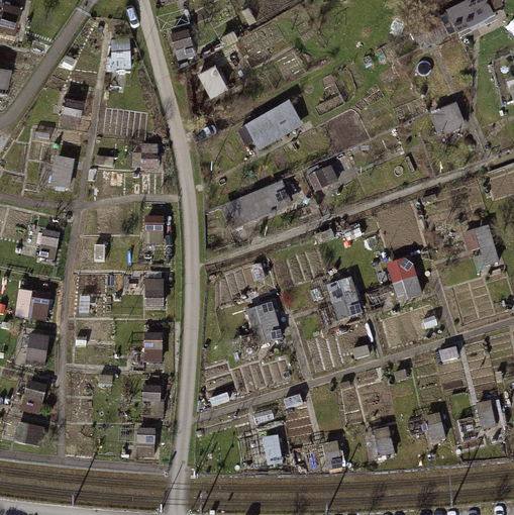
[(434,43),(495,15),(488,0),(468,0),(424,21),(434,43)]
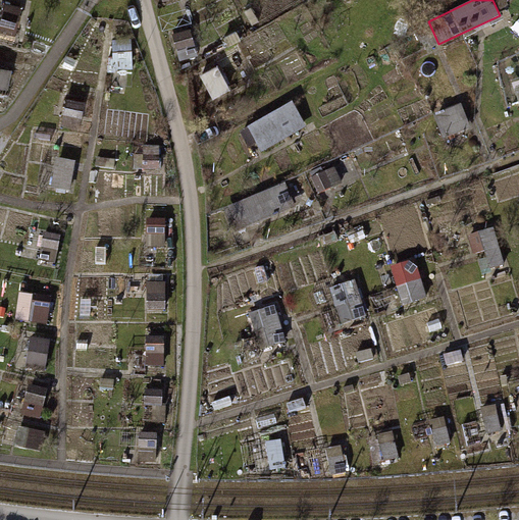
[(132,66),(132,37),(113,37),(112,65),(132,66)]
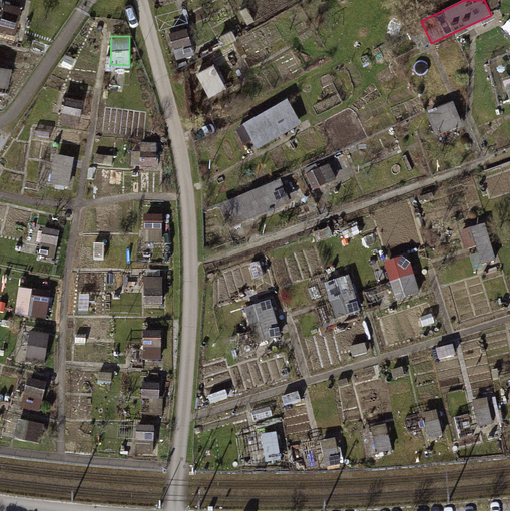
[(207,90),(244,73),(232,50),(196,67),(207,90)]
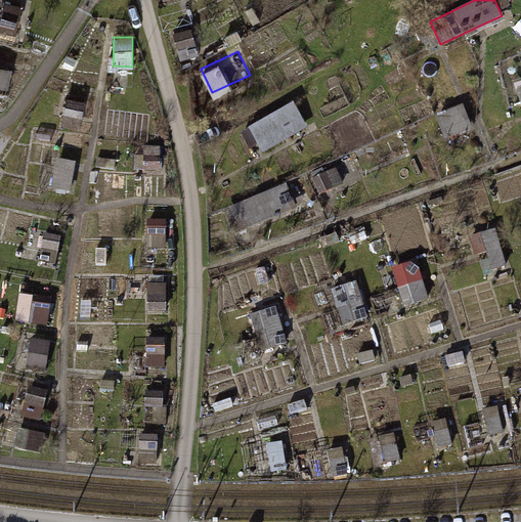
[(0,80),(8,82),(11,66),(0,63),(0,80)]
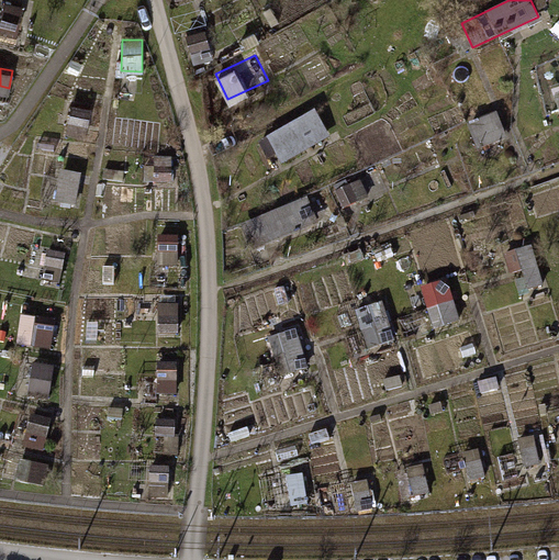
[(71,102),(65,126),(82,132),(90,108),(71,102)]
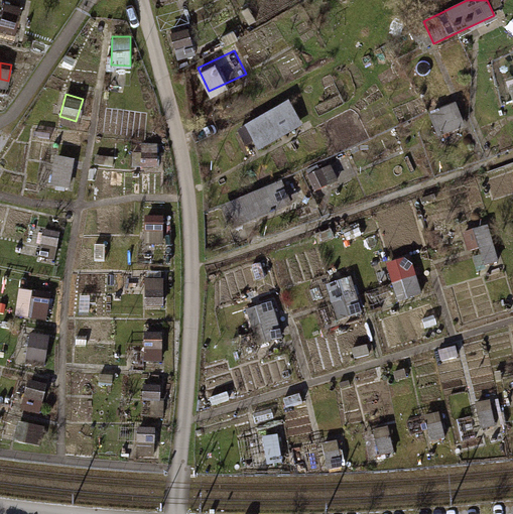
[(259,148),(303,124),(289,99),(245,123),(259,148)]
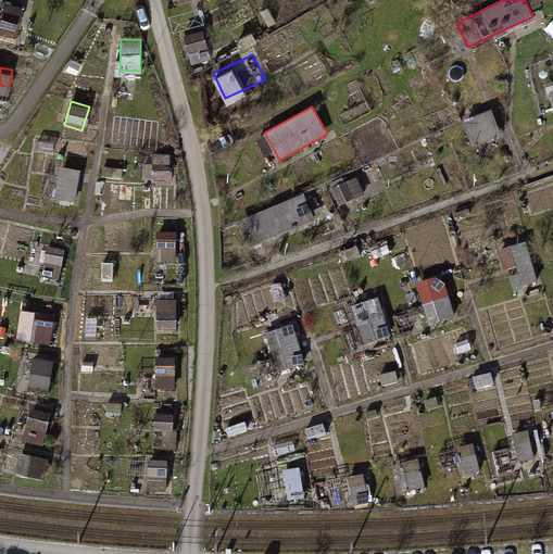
[(470,142),(500,136),(493,111),(464,118),(470,142)]
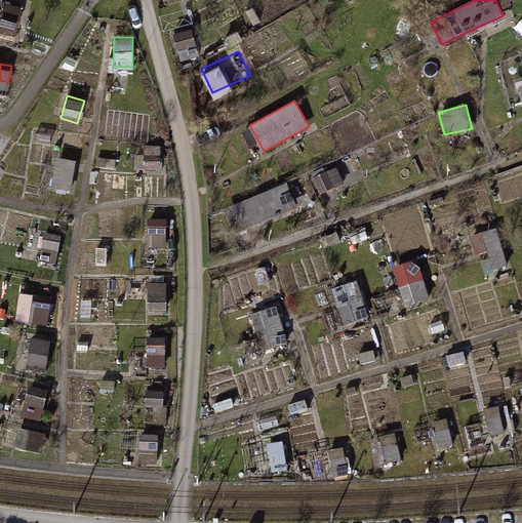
[(70,190),(76,160),(55,156),(50,186),(70,190)]
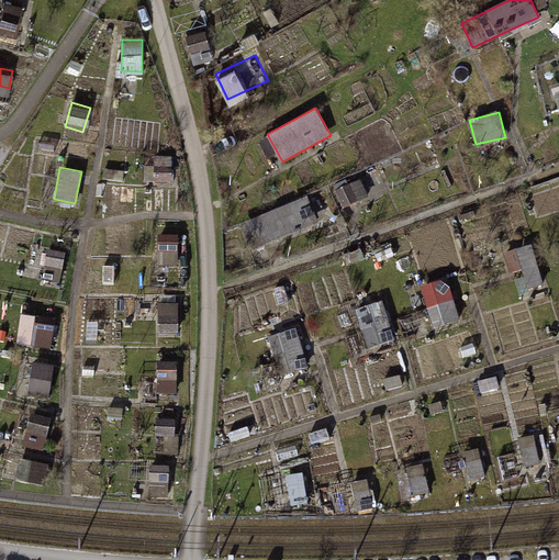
[(248,219),(256,242),(316,221),(309,198),(248,219)]
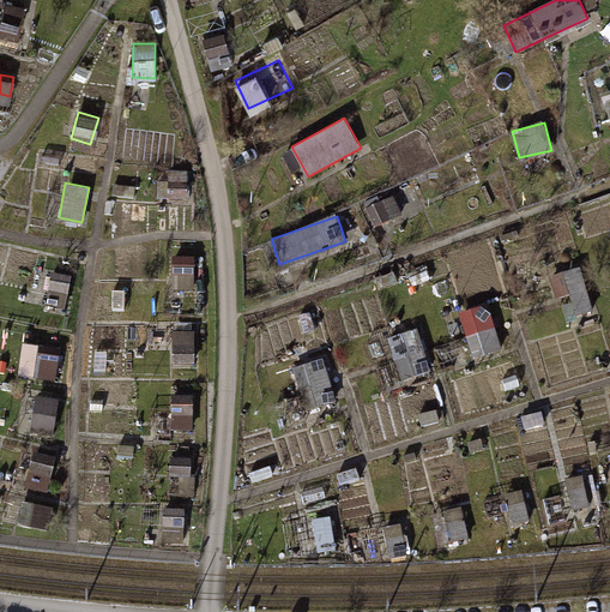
[(578,264),(553,274),(569,318),(595,309),(578,264)]
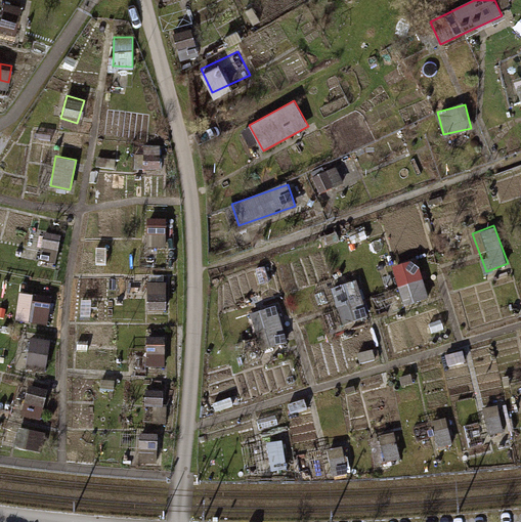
[(35,257),(54,261),(60,234),(41,230),(35,257)]
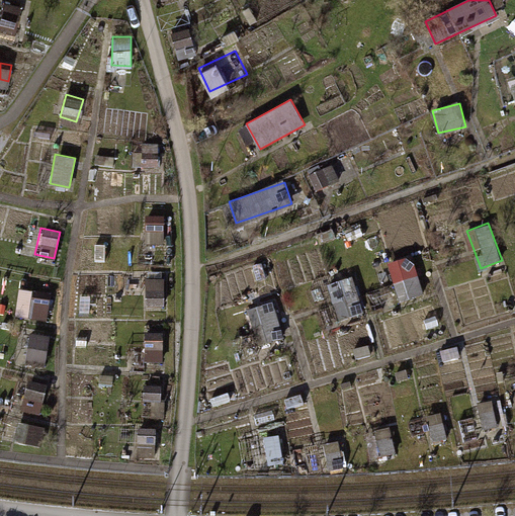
[(413,255),(389,261),(398,299),(422,294),(413,255)]
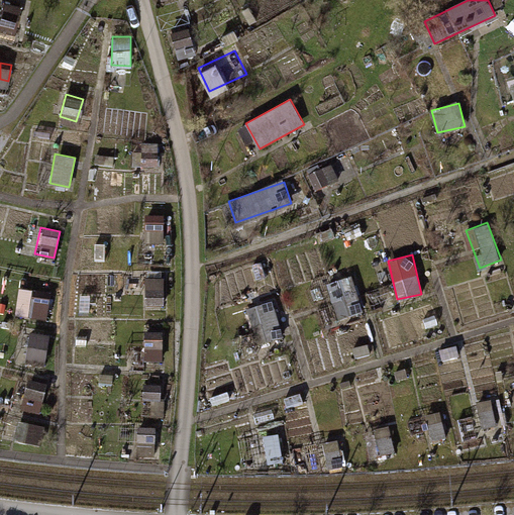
[(332,281),(339,315),(361,310),(353,277),(332,281)]
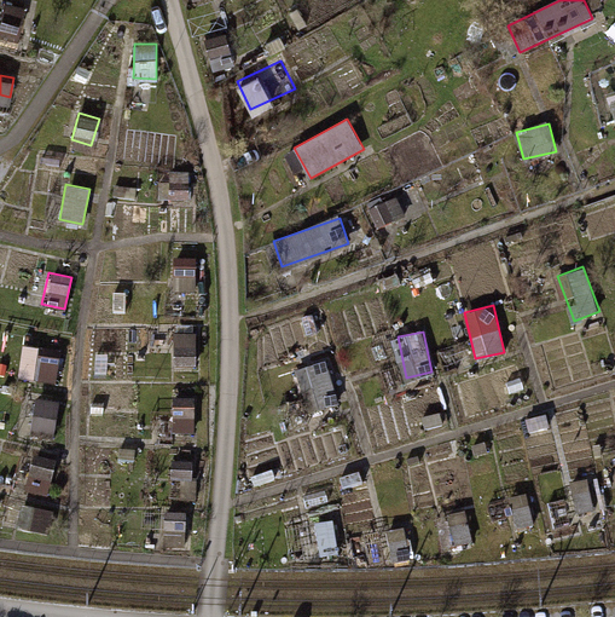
[(56,380),(57,356),(38,356),(36,380),(56,380)]
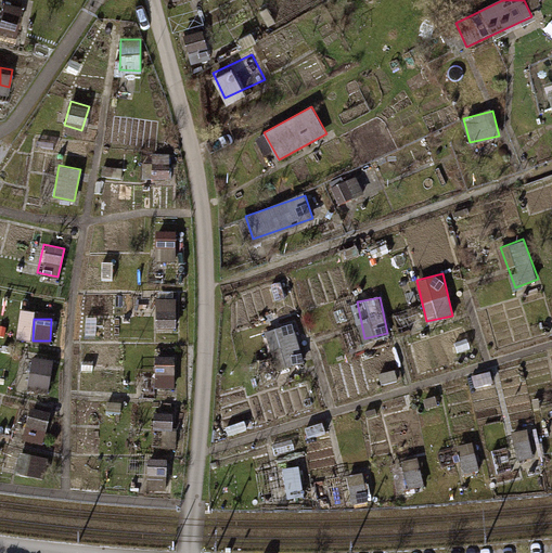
[(273,365),(302,361),(295,322),(266,328),(273,365)]
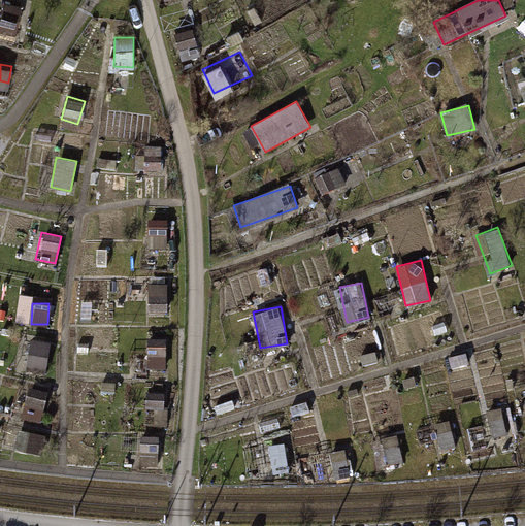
[(166,338),(151,337),(150,368),(165,368),(166,338)]
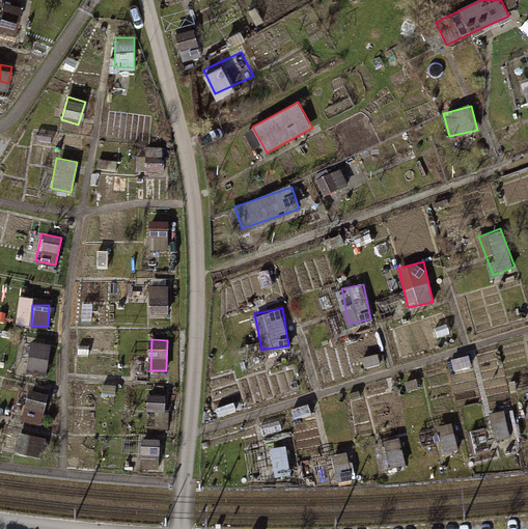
[(31,342),(30,361),(47,361),(48,343),(31,342)]
